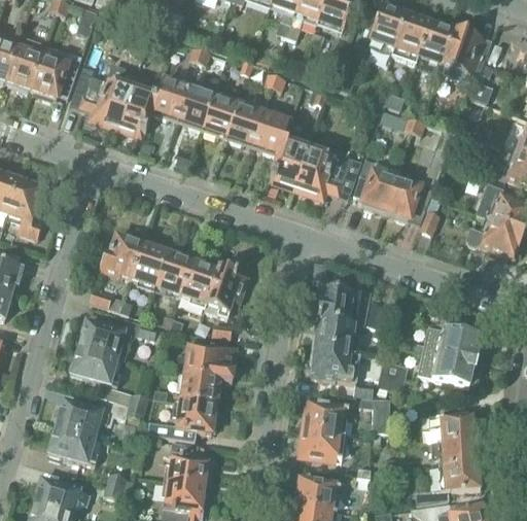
[(57,12),(61,0),(51,0),(48,9),(57,12)]
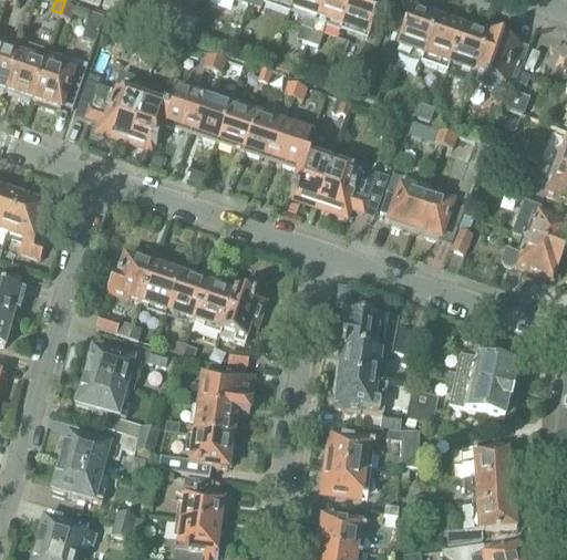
[(74,2),(69,0),(65,0),(61,13),(70,17),(74,2)]
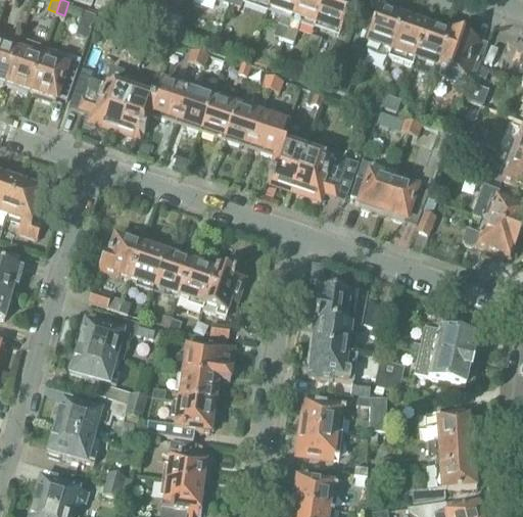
[(95,0),(94,3),(111,9),(114,0),(95,0)]
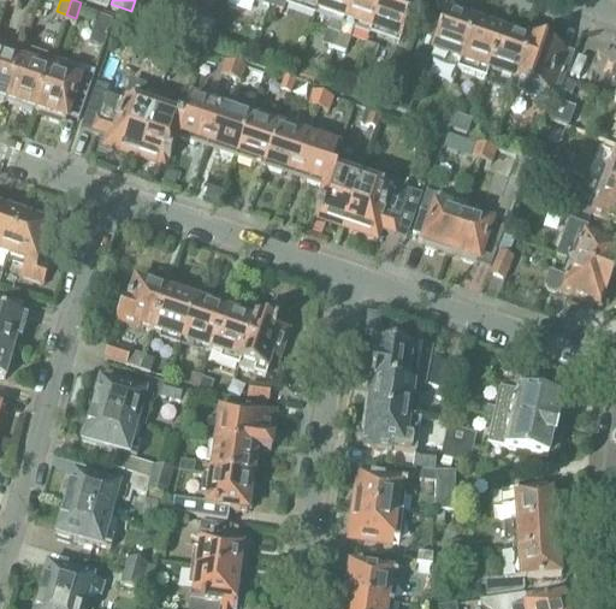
[(318,0),(317,5),(332,11),(323,39),(335,43),(339,28),(344,15),(349,0),(318,0)]
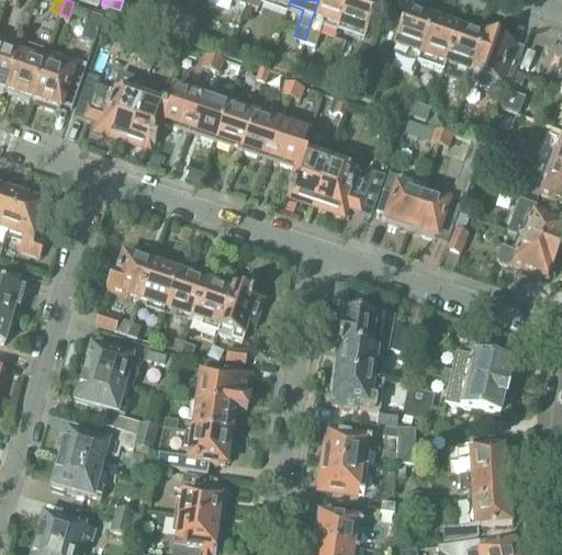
[(318,0),(314,13),(324,17),(339,22),(347,0),(318,0)]
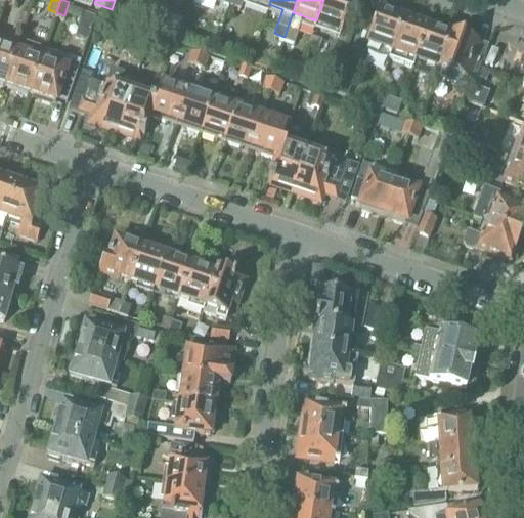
[(323,0),(316,20),(316,22),(326,25),(342,30),(351,0),(323,0)]
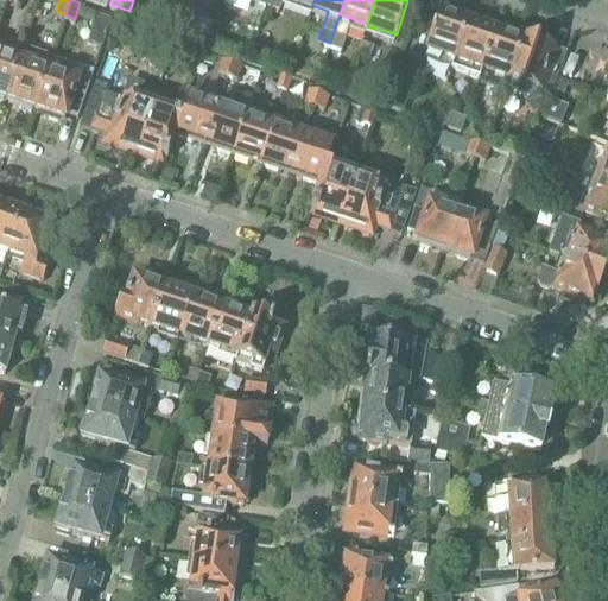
[(422,13),(407,54),(422,58),(424,54),(450,63),(451,62),(454,55),(468,17),(454,12),(456,7),(441,2),(436,18),(422,13)]
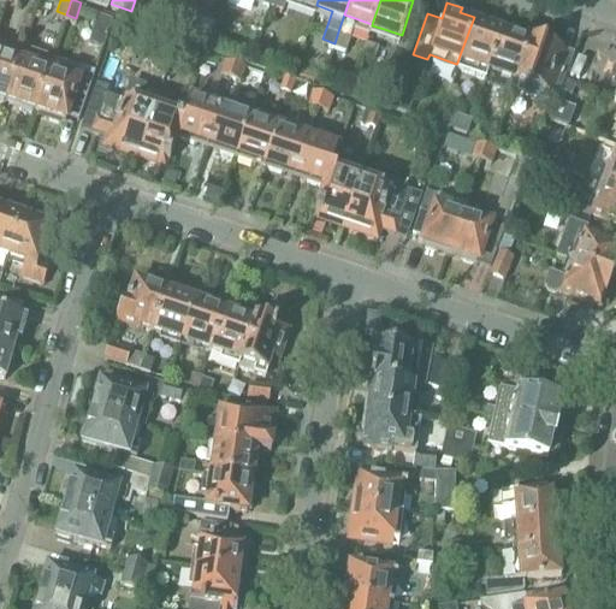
[(113,13),(98,9),(89,36),(104,41),(113,13)]
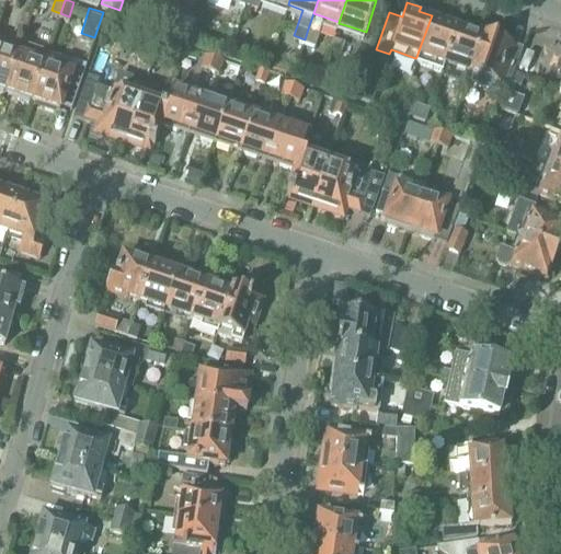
[(169,13),(158,10),(152,26),(163,30),(169,13)]
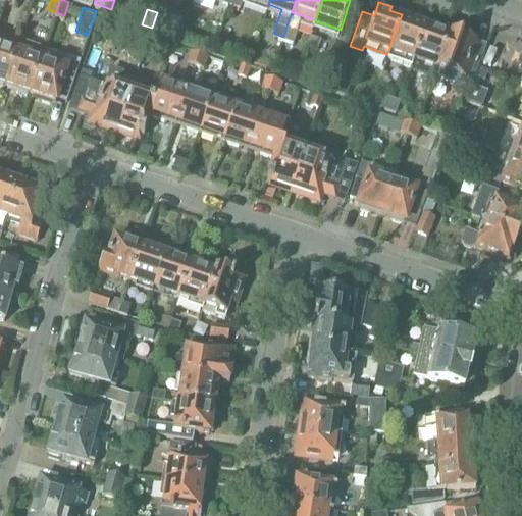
[(389,47),(387,53),(412,62),(426,22),(414,18),(412,14),(408,13),(404,15),(402,14),(389,47)]
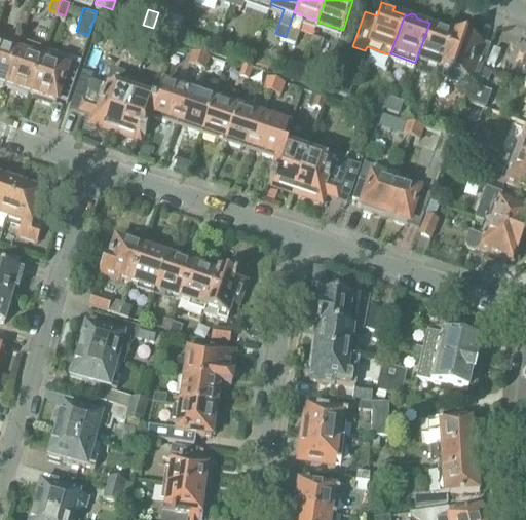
[(164,21),(160,31),(177,37),(181,26),(164,21)]
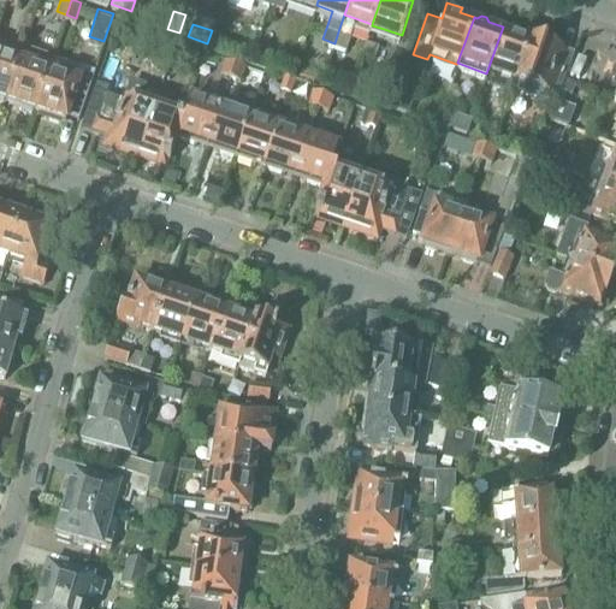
[(486,74),(484,78),(511,89),(514,83),(532,34),(531,34),(529,36),(528,36),(525,30),(520,29),(515,31),(503,27),(486,74)]
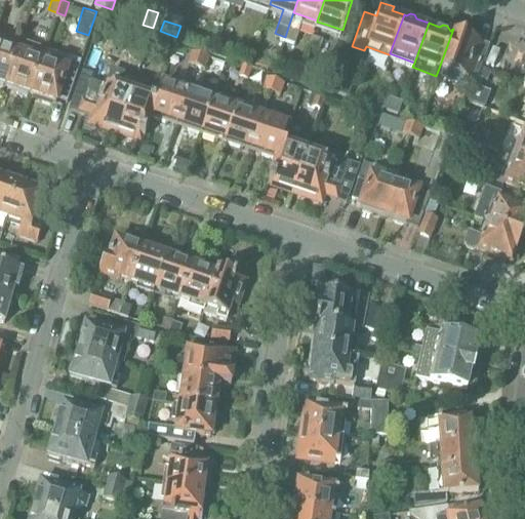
[(453,29),(438,71),(447,74),(450,77),(457,80),(461,79),(473,83),(480,63),(487,44),(480,42),(481,39),(477,37),(453,29)]
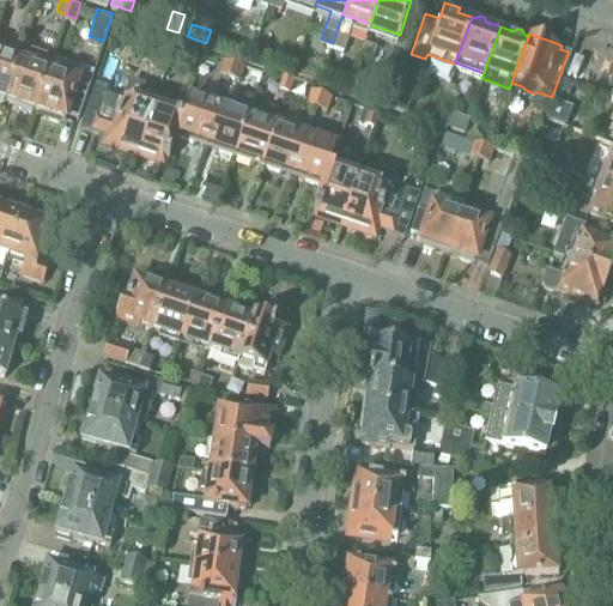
[(171,52),(182,55),(187,42),(176,38),(171,52)]
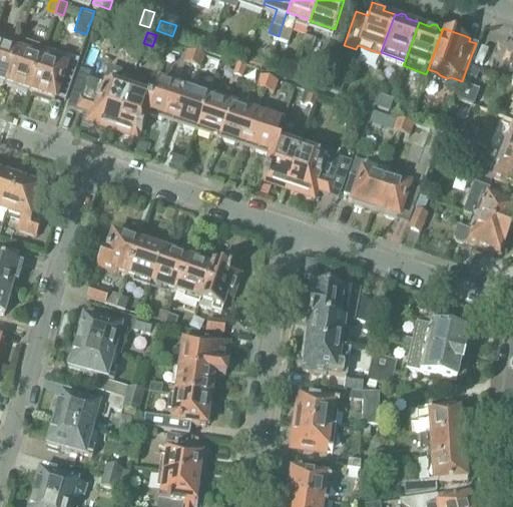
[(302,43),(312,46),(316,36),(306,32),(302,43)]
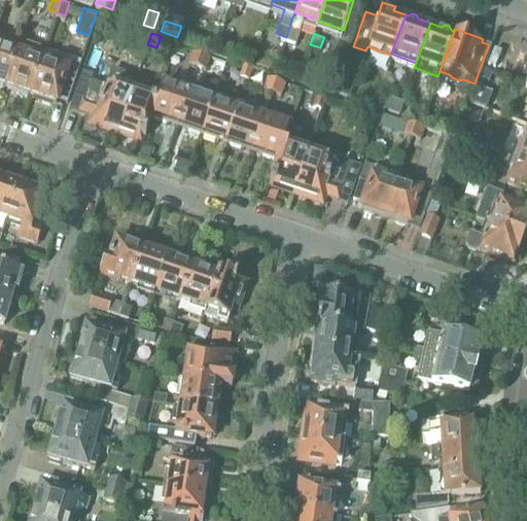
[(0,82),(2,81),(5,82),(20,40),(0,34),(0,82)]
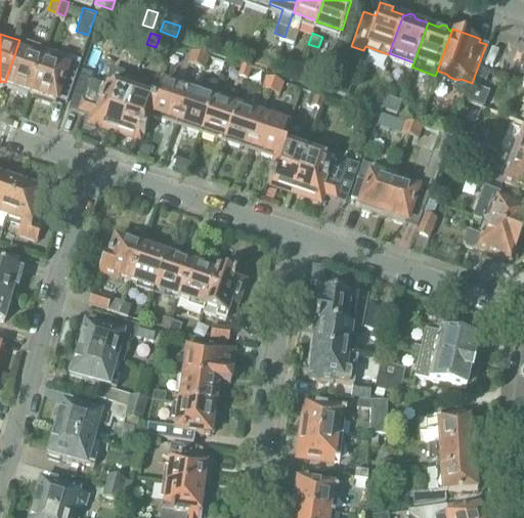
[(28,89),(30,90),(44,47),(19,39),(19,40),(5,82),(16,86),(17,89),(24,92),(28,89)]
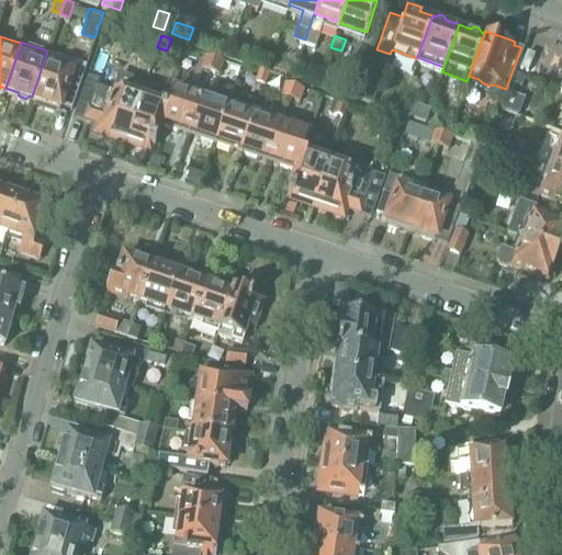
[(521,47),(514,67),(526,72),(531,75),(541,49),(524,43),(521,47)]
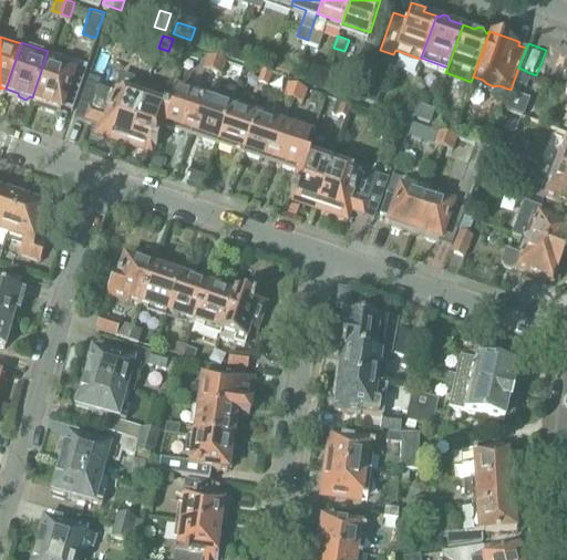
[(207,50),(203,64),(212,66),(216,53),(207,50)]
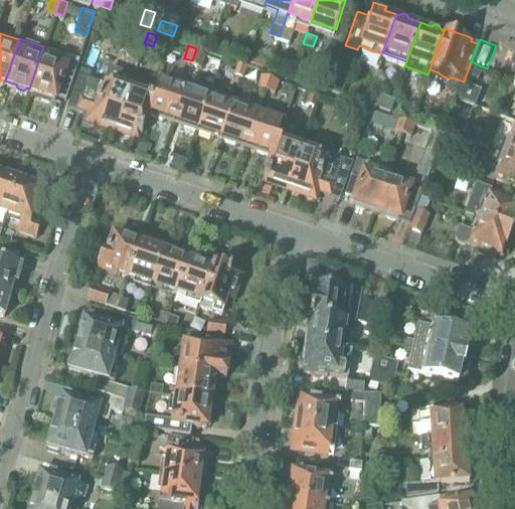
[(78,58),(43,46),(29,89),(40,93),(41,96),(48,99),(51,97),(54,98),(63,72),(72,75),(78,58)]
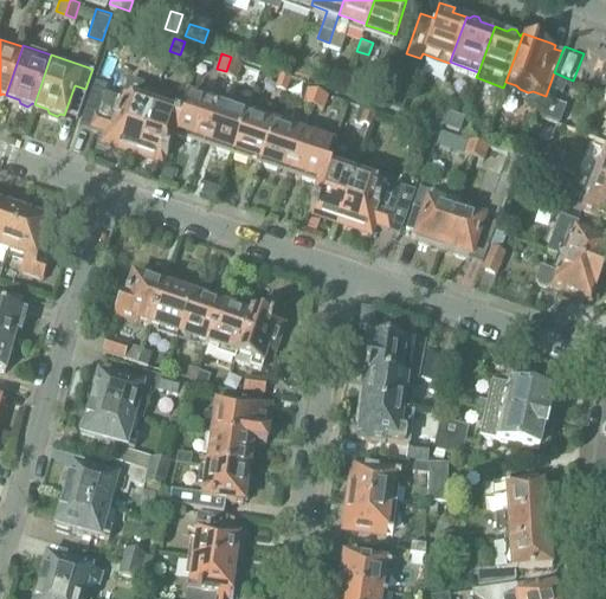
[(231,57),(226,71),(237,75),(242,62),(231,57)]
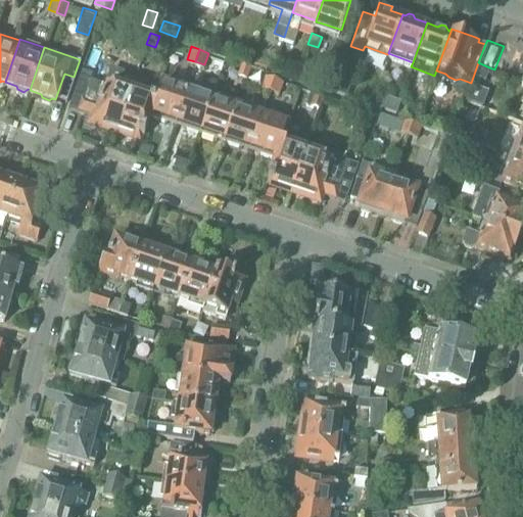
[(252,51),(248,61),(265,67),(269,57),(252,51)]
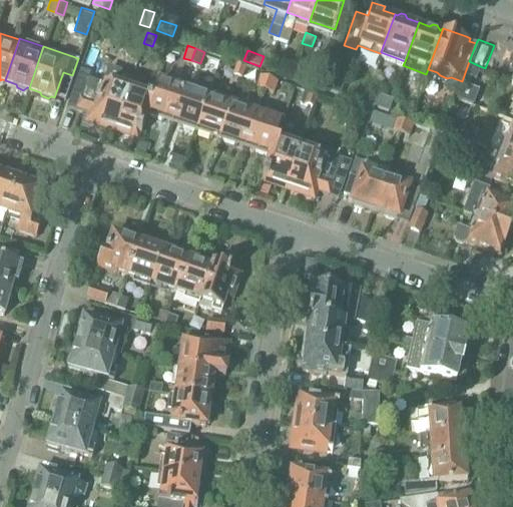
[(237,59),(233,70),(241,73),(245,62),(237,59)]
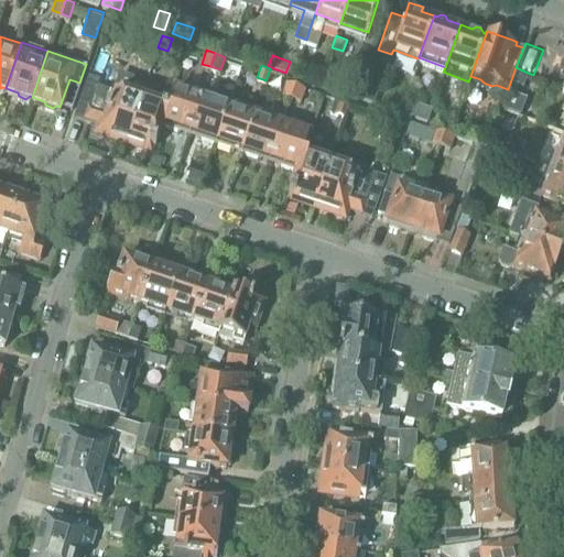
[(508,89),(502,104),(520,110),(527,94),(516,88),(519,79),(524,82),(528,73),(516,67),(508,89)]
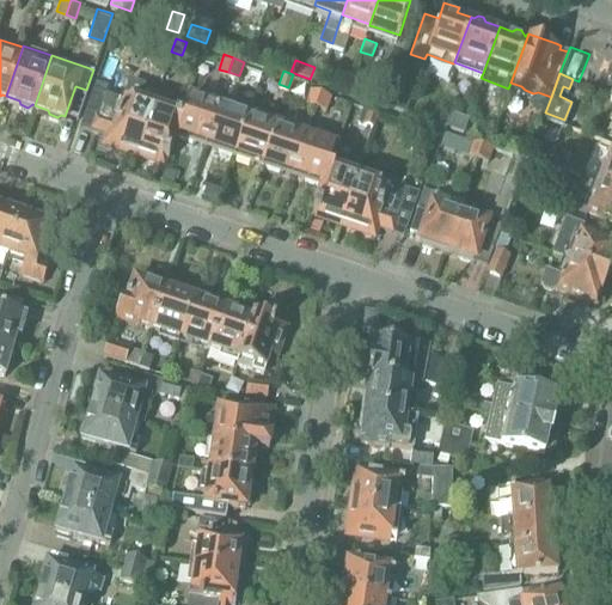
[(96,78),(83,116),(93,120),(92,124),(108,130),(105,139),(127,146),(129,141),(139,145),(153,104),(158,90),(159,86),(134,78),(132,78),(126,95),(124,97),(106,91),(109,83),(96,78)]
